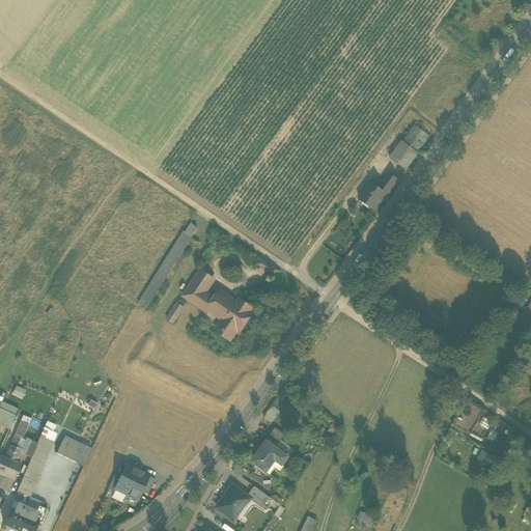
[(401,142),(417,154),(429,137),(414,126),(401,142)]
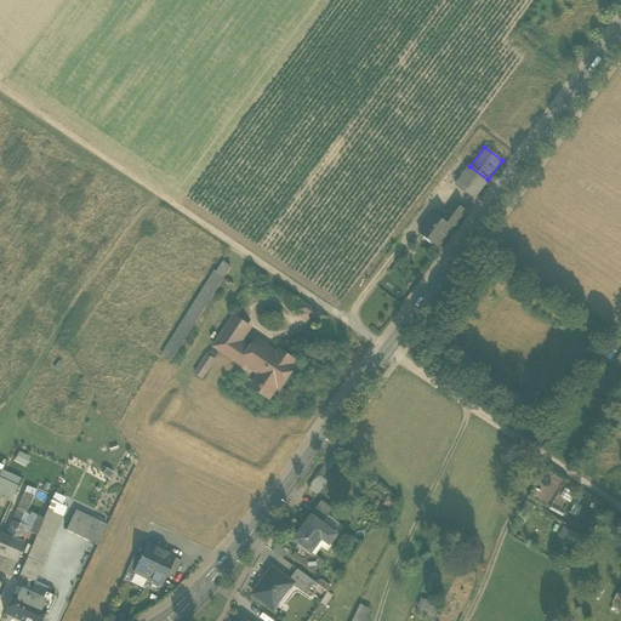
[(455,184),(474,199),(489,180),(488,180),(469,166),(469,165),(455,184)]
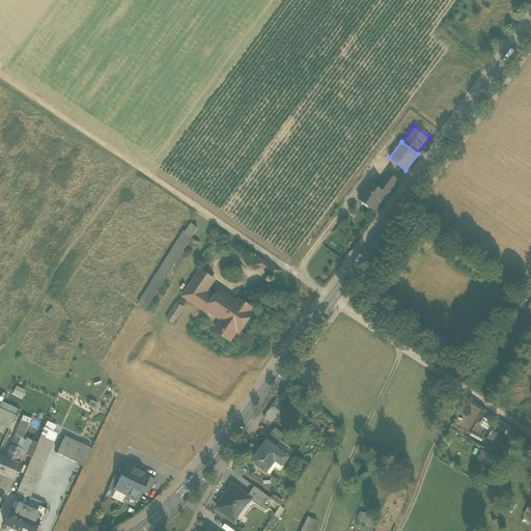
[(359,199),(373,211),(380,202),(379,202),(383,196),(386,198),(398,180),(389,174),(379,189),(370,184),(359,199)]
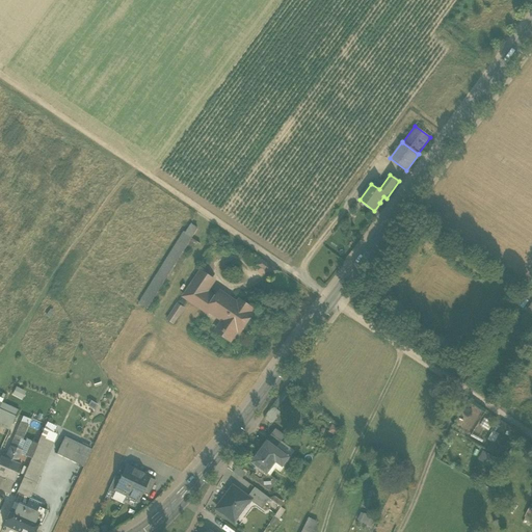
[(138,303),(148,310),(191,239),(197,230),(191,225),(185,234),(183,234),(138,303)]
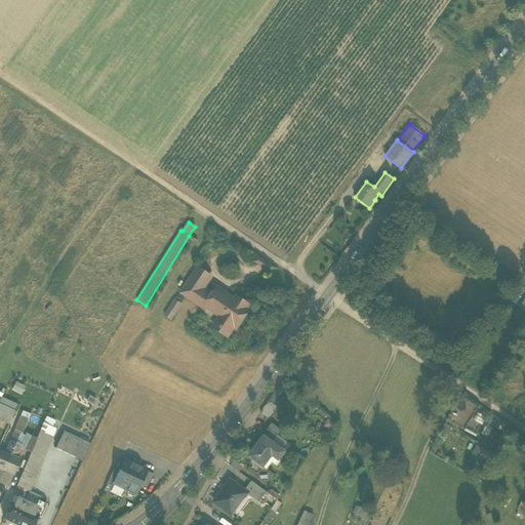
[(275,267),(257,256),(253,261),(271,273),(275,267)]
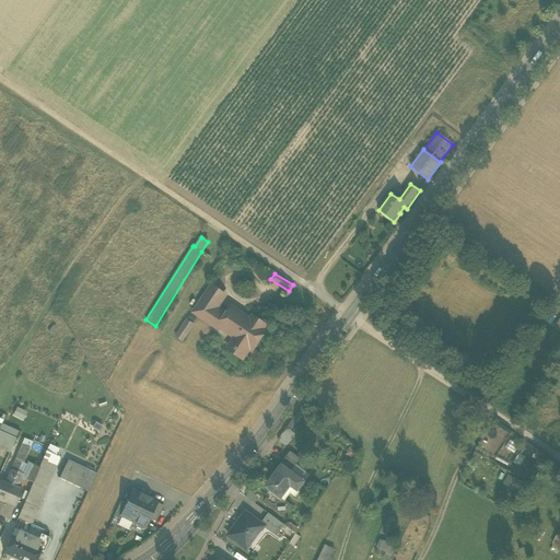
[(212,286),(205,296),(218,306),(220,307),(228,295),(212,286)]
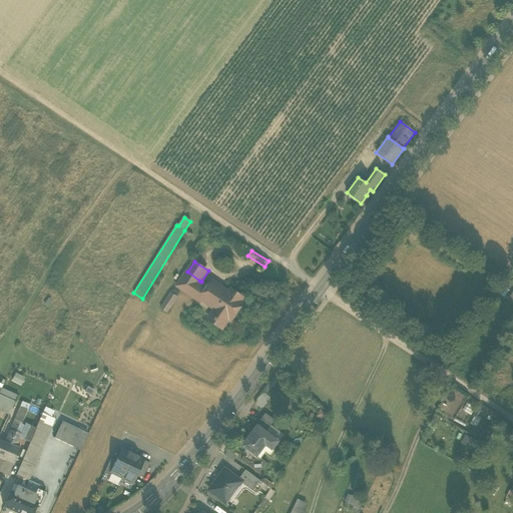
[(177,287),(190,296),(199,282),(199,281),(187,272),(177,287)]
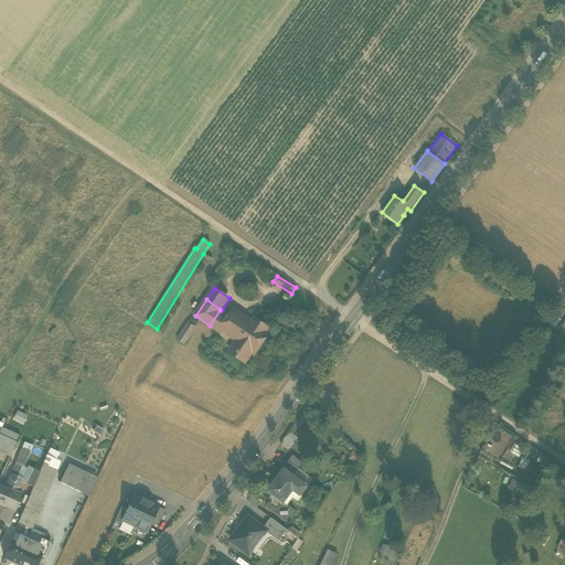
[(235,353),(246,360),(252,351),(253,351),(266,332),(265,332),(267,328),(255,320),(253,323),(234,310),(230,317),(220,310),(210,326),(220,332),(222,330),(235,340),(243,344),(241,349),(240,348),(235,353)]
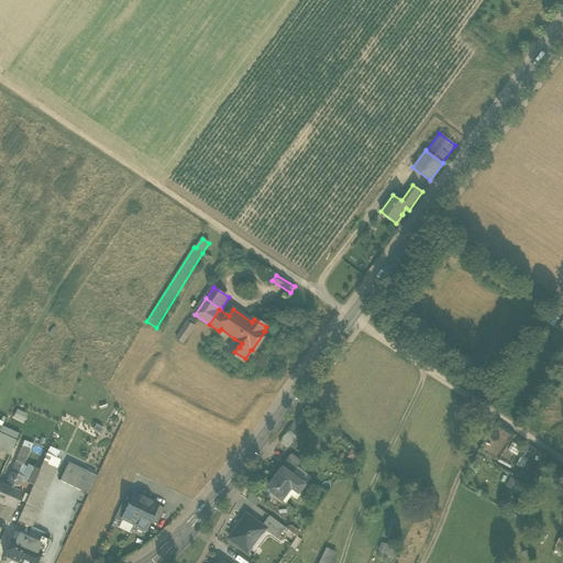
[(188,321),(177,339),(185,344),(196,327),(188,321)]
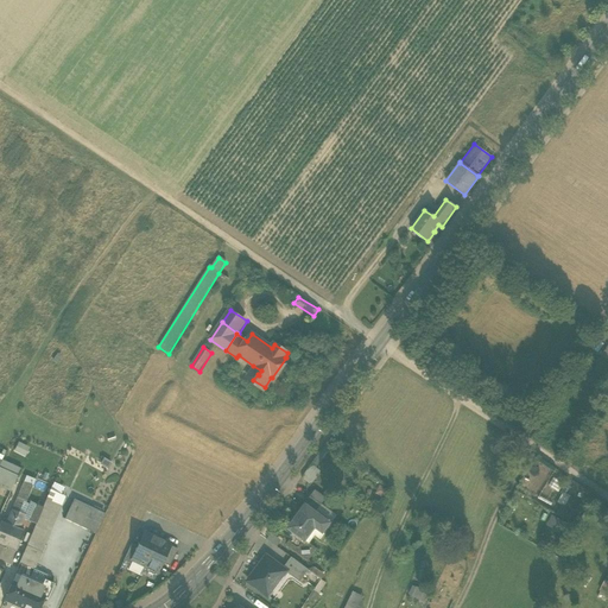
[(247,375),(253,380),(258,374),(259,375),(261,371),(253,366),(247,375)]
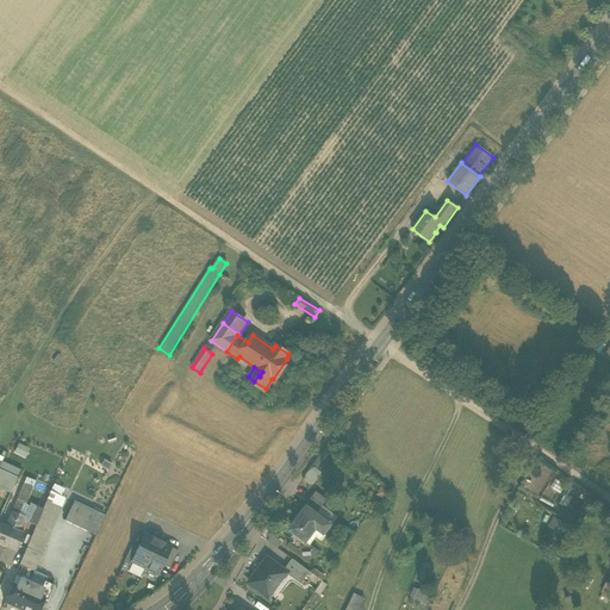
[(30,449),(18,443),(14,454),(26,459),(30,449)]
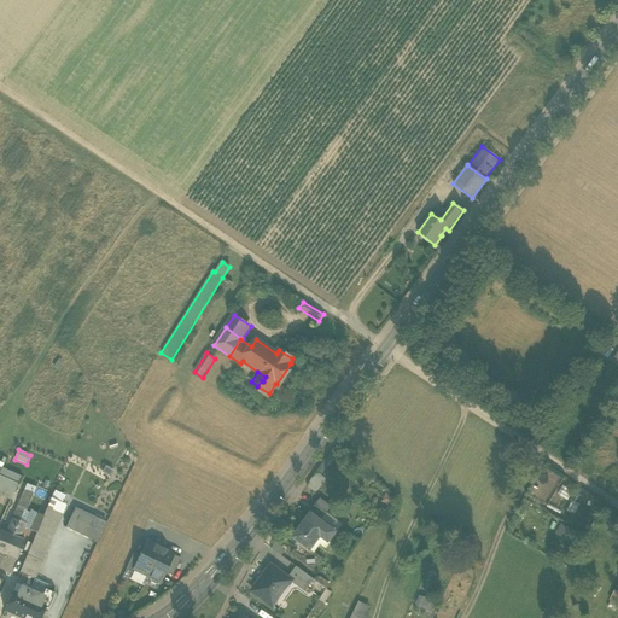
[(114,471),(105,466),(101,472),(110,477),(114,471)]
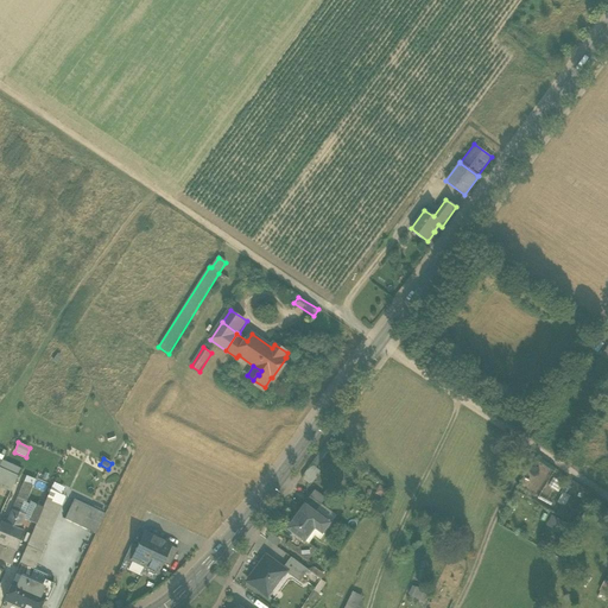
[(1,461),(0,463),(0,467),(17,476),(20,469),(1,461)]
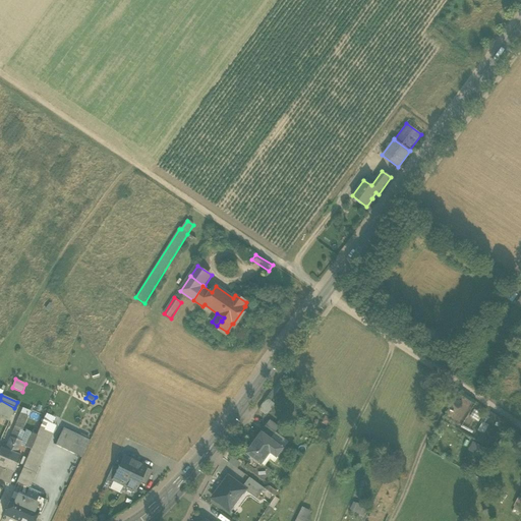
[(267,414),(275,403),(267,398),(259,409),(267,414)]
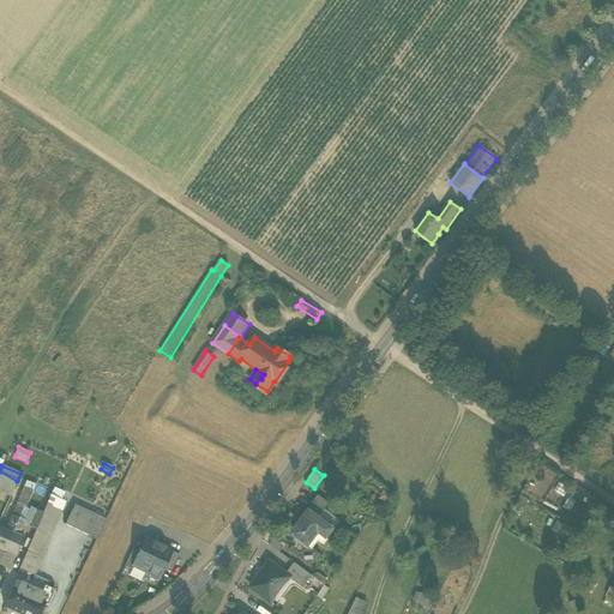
[(17,481),(0,471),(0,489),(11,495),(17,481)]
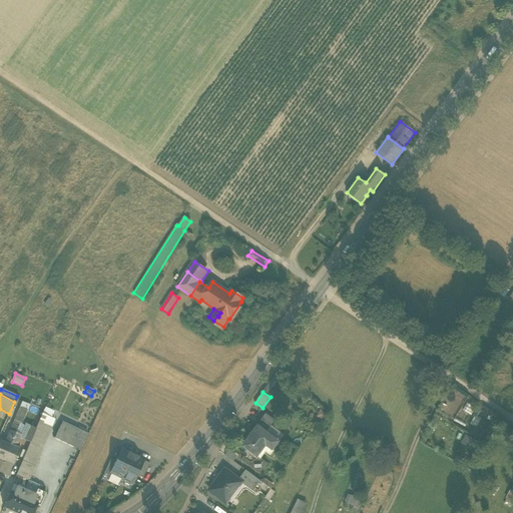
[(20,406),(10,431),(15,433),(19,424),(21,425),(28,410),(20,406)]
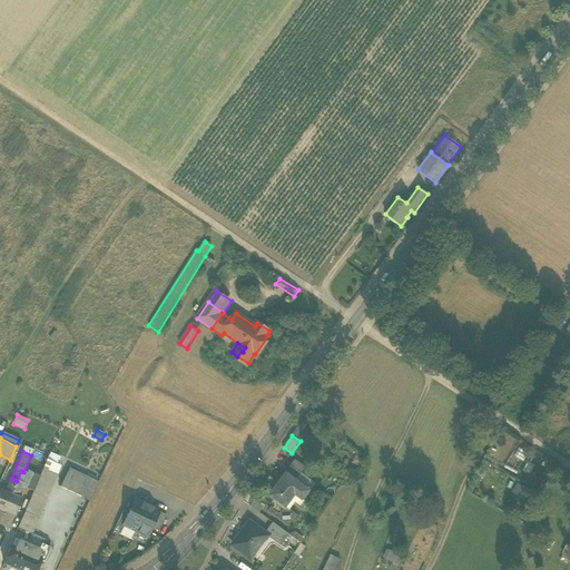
[(537,451),(534,458),(546,462),(548,455),(537,451)]
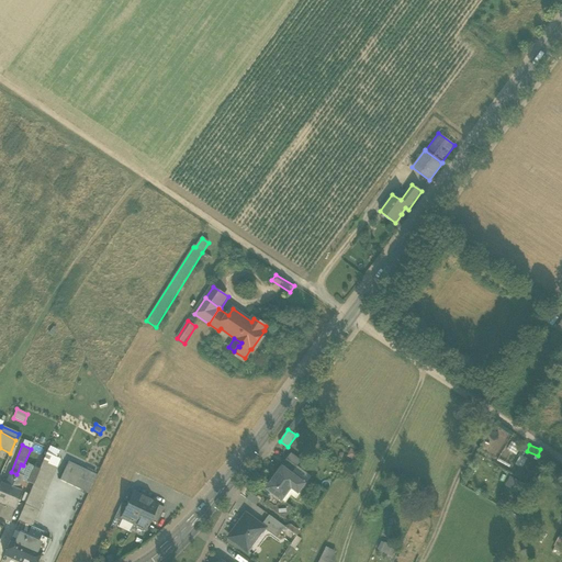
[(46,453),(56,458),(59,450),(49,446),(46,453)]
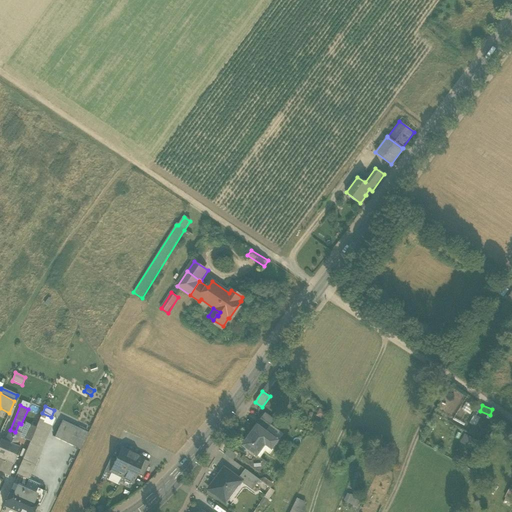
[(39,420),(36,428),(47,432),(53,418),(51,417),(42,413),(39,420)]
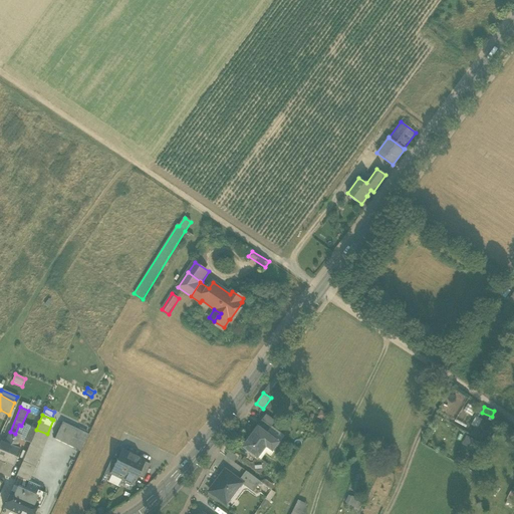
[(481,440),(490,424),(476,415),(471,425),(474,427),(470,433),(481,440)]
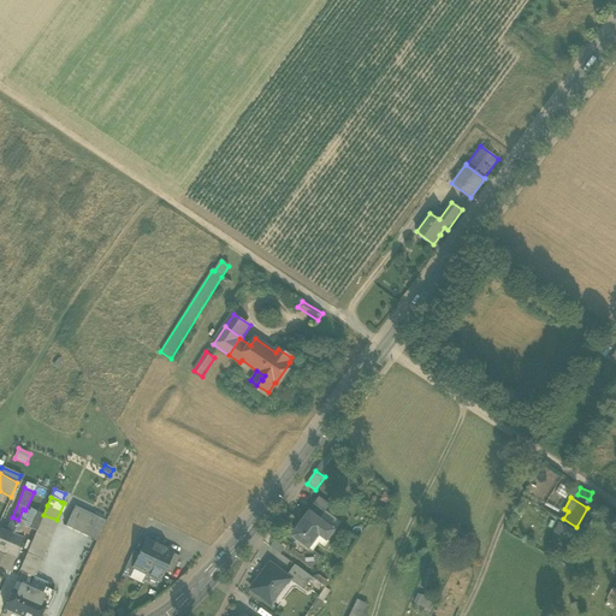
[(41,503),(37,511),(43,515),(47,505),(41,503)]
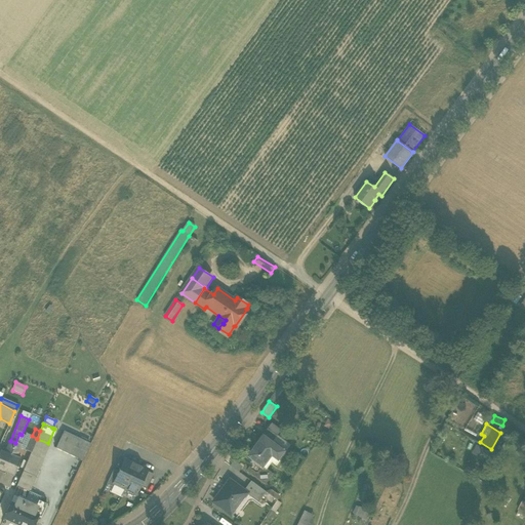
[(265,436),(273,442),(277,436),(268,429),(263,436),(265,437),(265,436)]
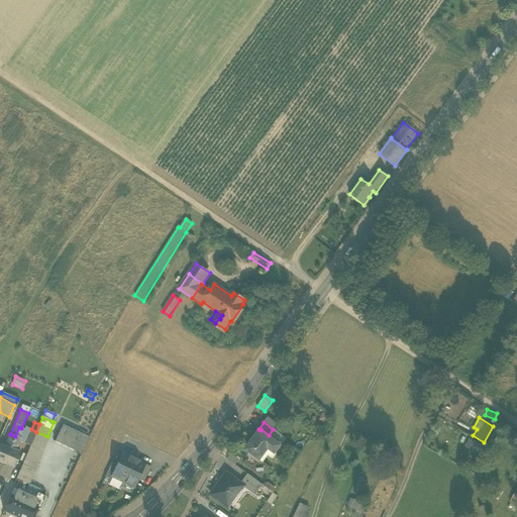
[(55,441),(81,454),(89,438),(62,426),(55,441)]
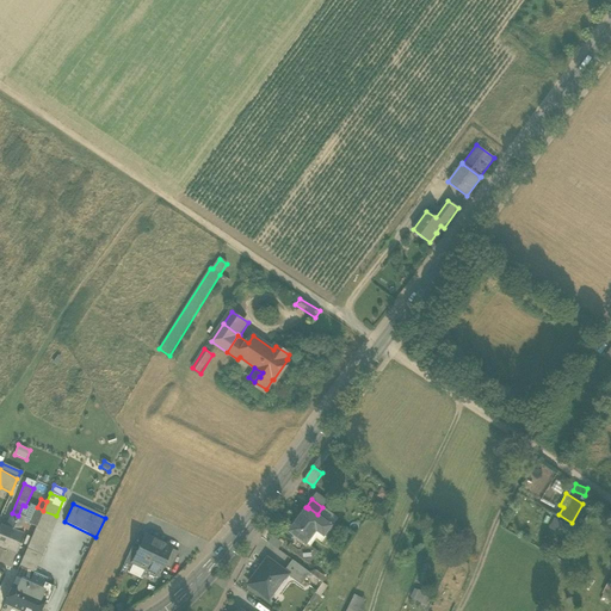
[(25,506),(23,505),(18,516),(25,518),(30,507),(25,506)]
